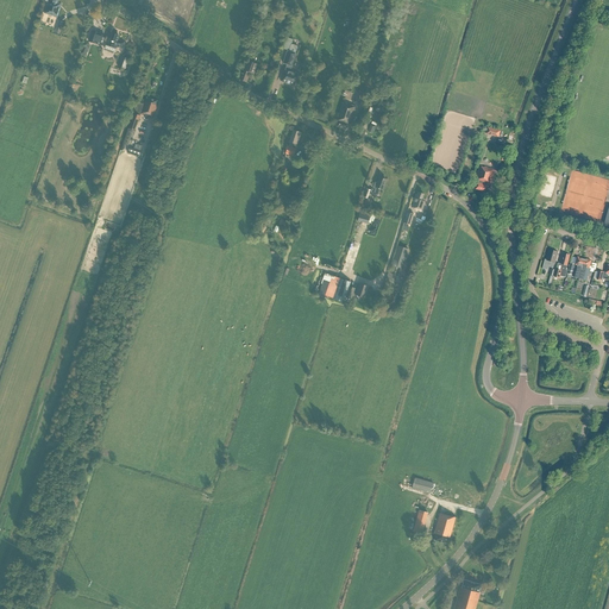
[(57,17),(62,5),(57,4),(58,0),(57,0),(51,0),(51,5),(48,4),(44,13),(57,17)]
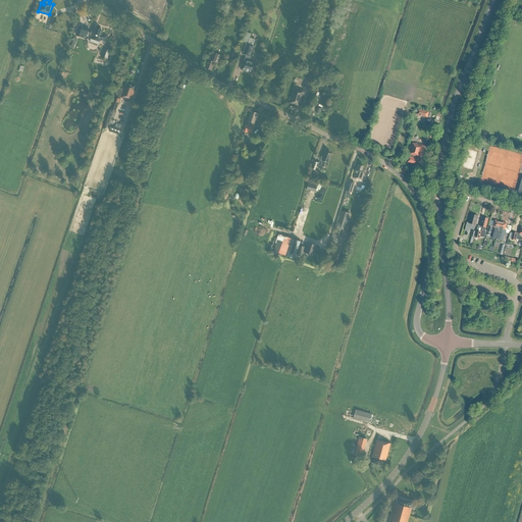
[(87,39),(90,31),(84,29),(84,28),(80,27),(75,36),(81,37),(87,39)]
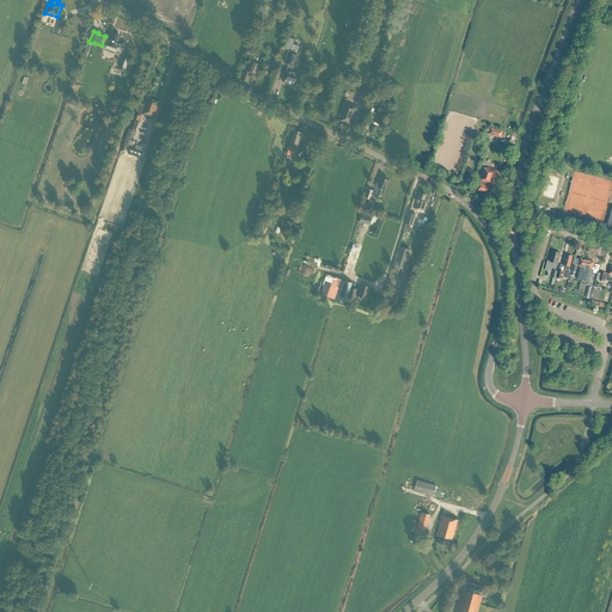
[(118,40),(120,36),(112,34),(111,37),(109,37),(106,46),(116,49),(116,48),(117,48),(117,47),(123,48),(124,42),(118,40)]
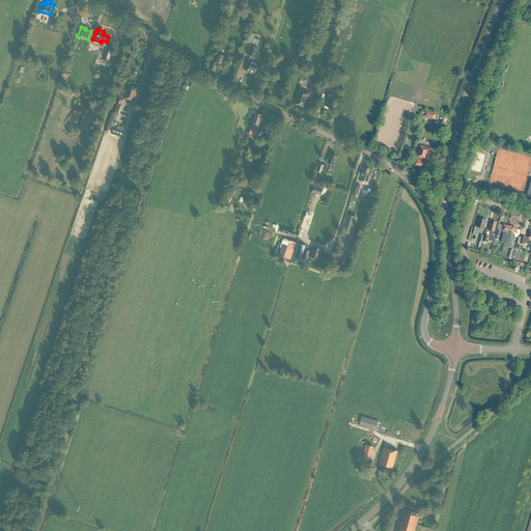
[(256,75),(259,64),(253,62),(254,58),(255,58),(258,47),(250,45),(247,55),(250,56),(248,61),(245,72),(256,75)]
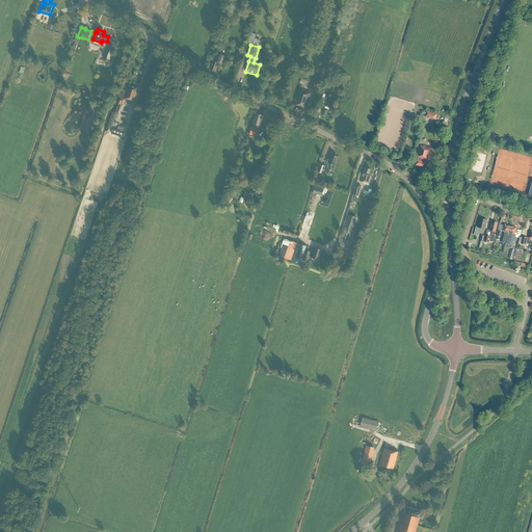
[(109,60),(112,52),(106,49),(103,58),(109,60)]
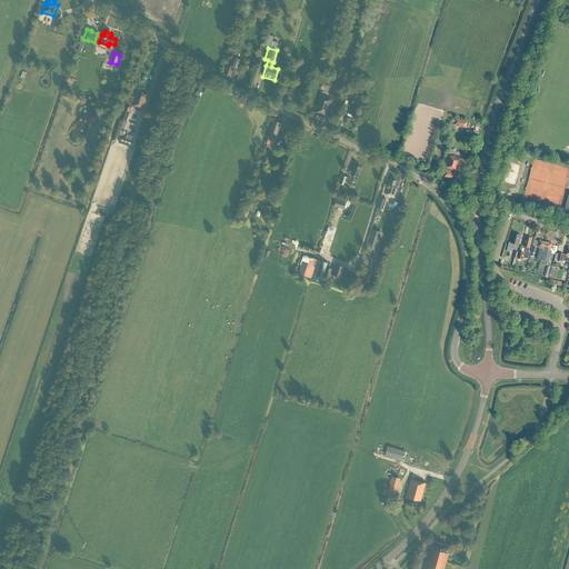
[(238,69),(241,60),(230,57),(229,61),(229,62),(228,66),(225,75),(229,76),(230,75),(231,75),(233,68),(238,69)]
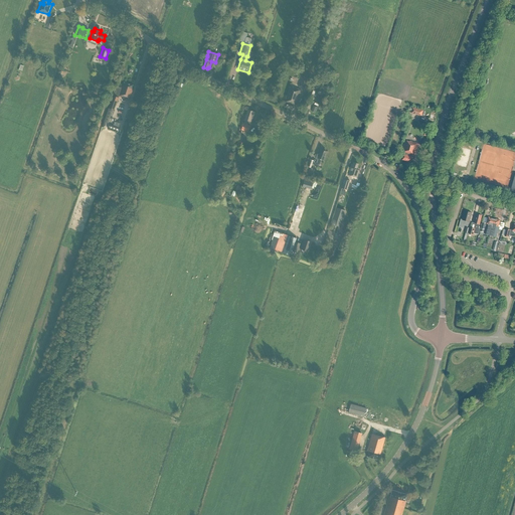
[(308,78),(304,76),(303,76),(301,84),(307,87),(309,78),(308,78)]
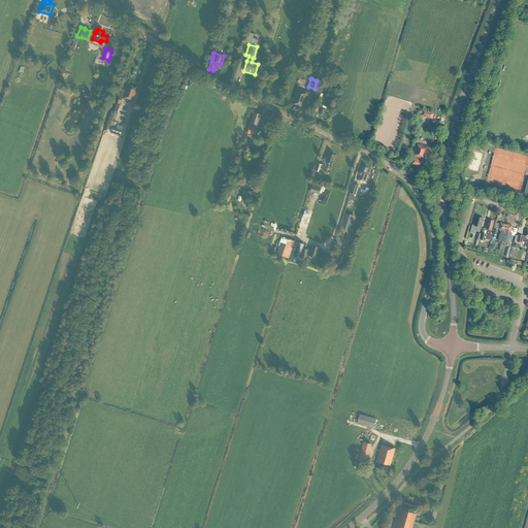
[(134,94),(136,88),(127,85),(126,91),(125,90),(122,99),(133,102),(135,95),(134,94)]
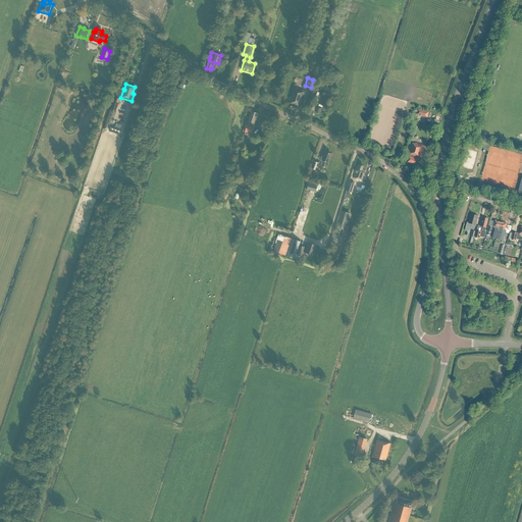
[(297,90),(294,89),(289,103),(290,104),(289,109),(297,111),(298,106),(300,107),(300,105),(304,92),(297,89),(297,90)]
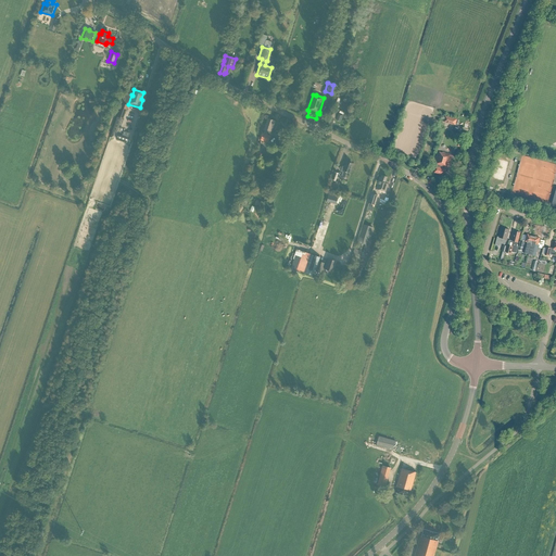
[(123,118),(125,114),(128,105),(122,103),(117,116),(123,118)]
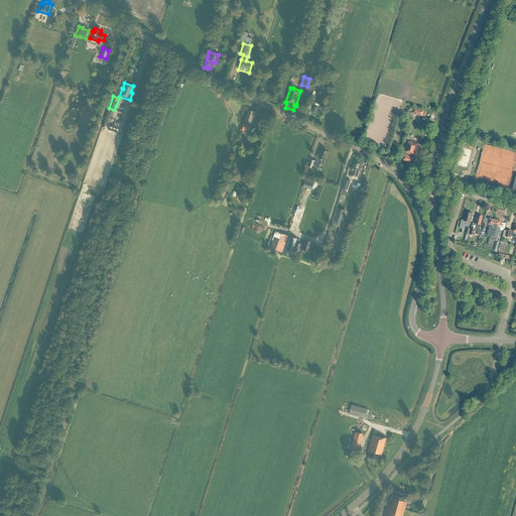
[(422,116),(424,111),(413,108),(412,113),(422,116)]
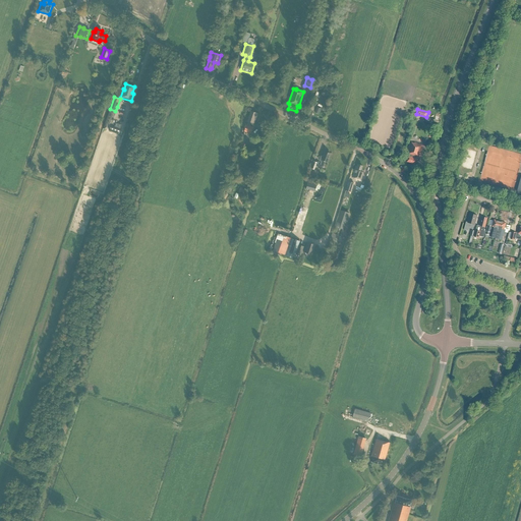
[(110,125),(114,111),(110,110),(105,123),(110,125)]
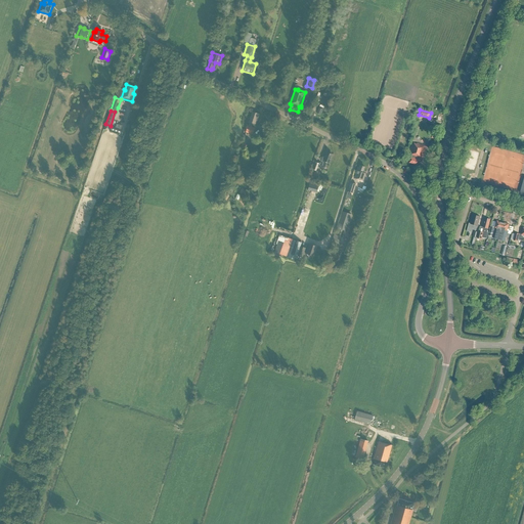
[(256,124),(259,115),(252,112),(249,122),(250,122),(248,126),(245,135),(249,136),(250,134),(252,134),(254,128),(251,127),(253,123),(256,124)]
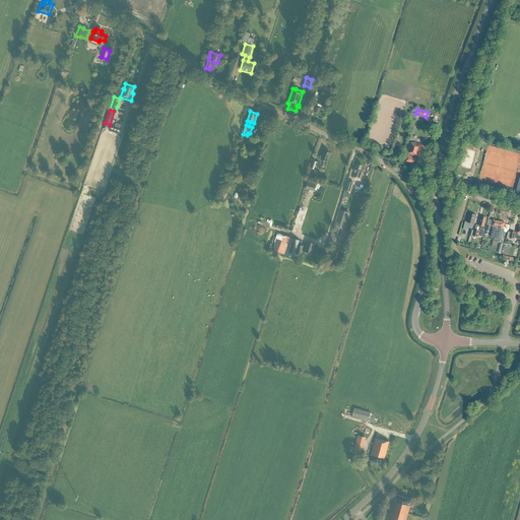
[(413,143),(409,142),(406,153),(408,154),(406,161),(414,164),(416,156),(419,157),(423,145),(414,142),(413,143)]
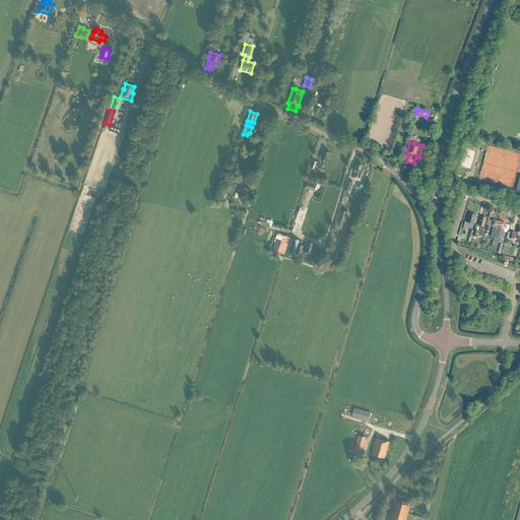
[(326,161),(329,153),(324,151),(322,156),(320,155),(318,160),(321,161),(319,166),(322,167),(323,165),(324,160),(326,161)]
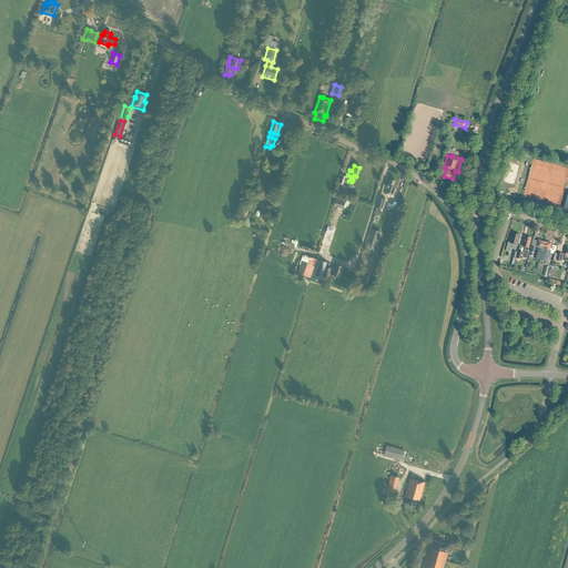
[(393,188),(395,181),(389,180),(389,181),(388,181),(384,193),(394,195),(396,189),(393,188)]
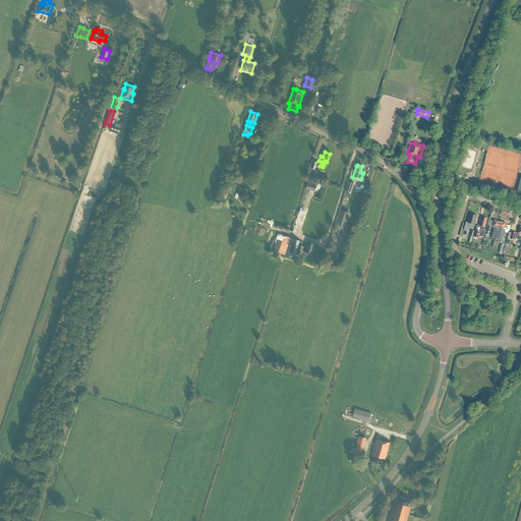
[(314,191),(317,182),(308,180),(305,189),(314,191)]
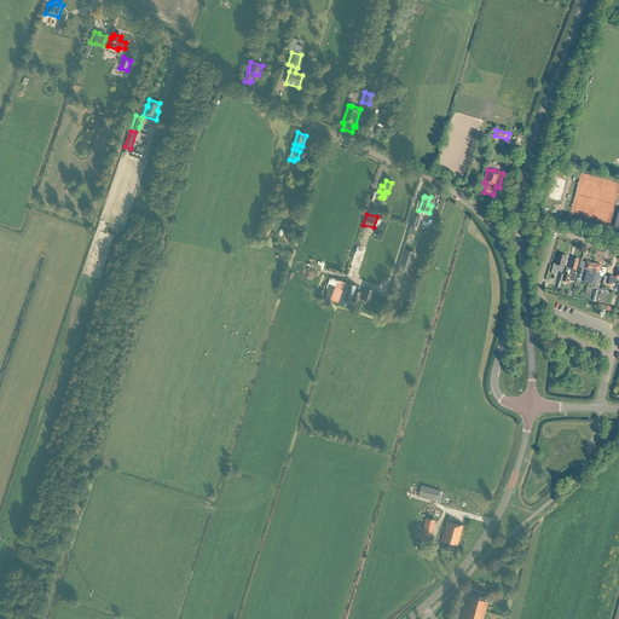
[(417,229),(421,218),(414,215),(410,226),(417,229)]
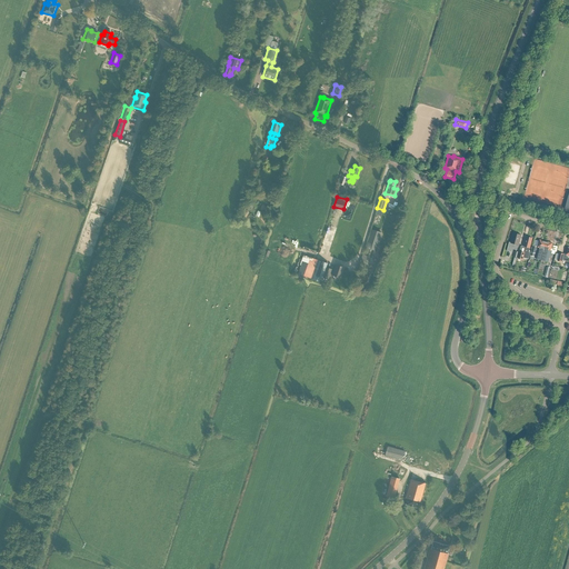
[(377,246),(381,232),(372,229),(368,242),(377,246)]
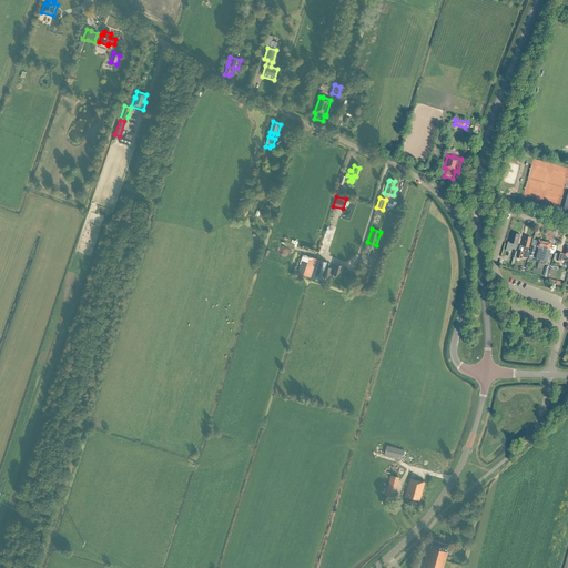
[(518,244),(520,234),(513,232),(510,242),(508,242),(506,251),(510,252),(511,249),(516,250),(517,244),(518,244)]
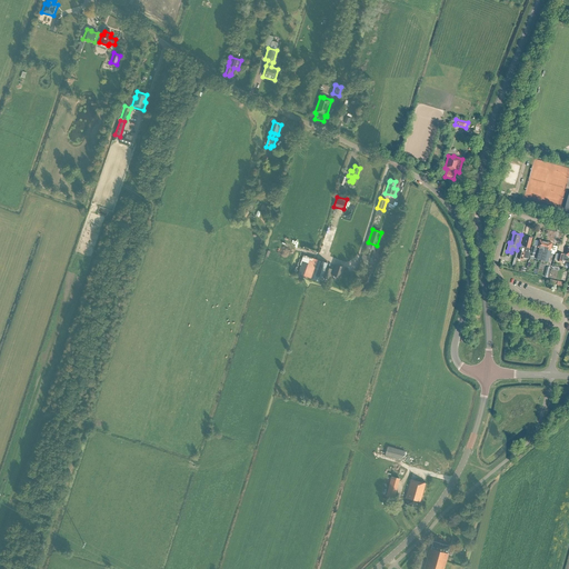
[(530,248),(532,238),(527,237),(525,247),(521,246),(520,251),(519,251),(518,258),(522,260),(523,258),(529,259),(530,252),(529,252),(530,248)]
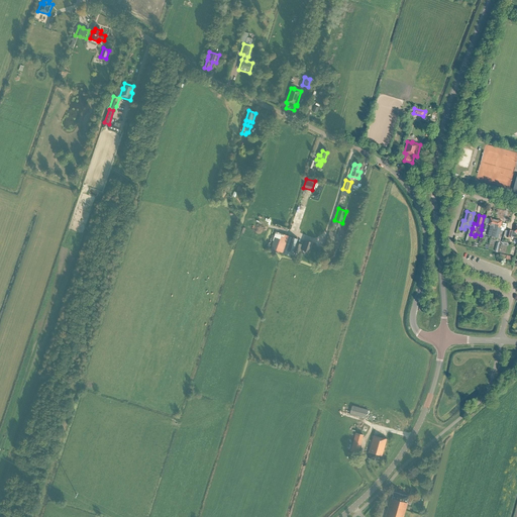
[(492,235),(496,219),(491,218),(489,224),(491,225),(488,235),(492,237),(492,235)]
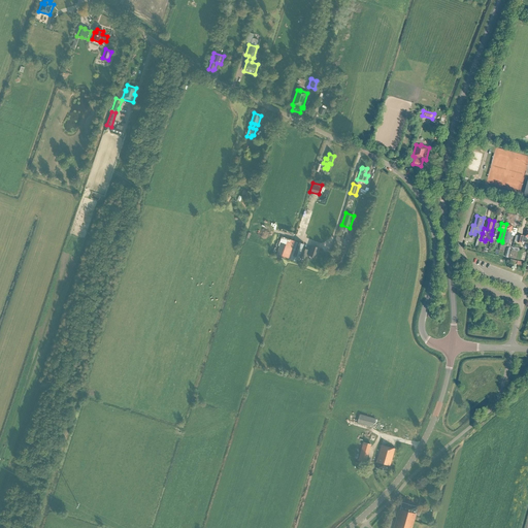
[(506,224),(502,240),(505,241),(507,236),(509,236),(510,232),(516,233),(518,228),(513,227),(513,226),(506,224)]
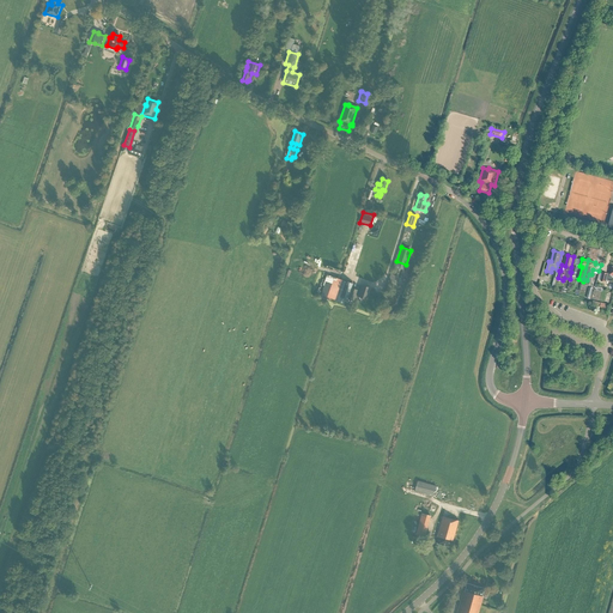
[(612,266),(610,274),(602,272),(601,280),(605,281),(606,280),(612,281),(612,278),(612,266)]
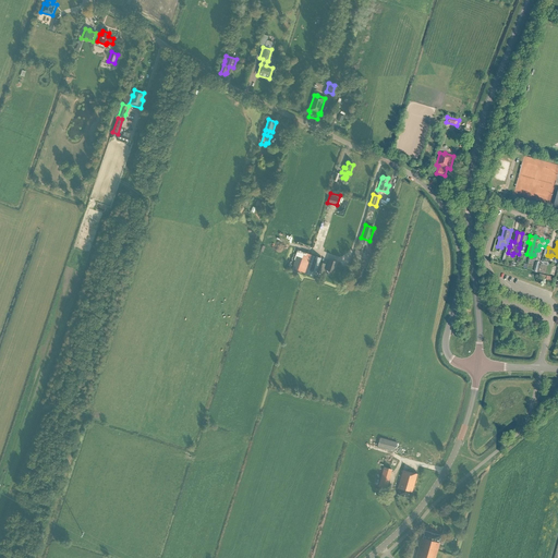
[(311,255),(303,253),(296,271),(304,274),(306,267),(307,264),(311,255)]
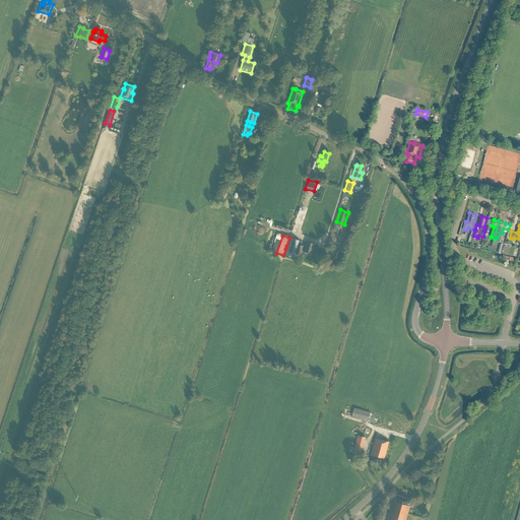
[(303,246),(298,245),(300,241),(289,238),(287,246),(286,246),(285,249),(285,251),(284,255),(294,258),(295,254),(300,256),(303,246)]
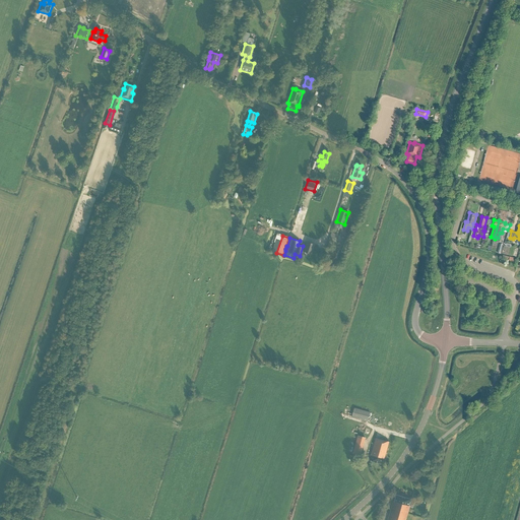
[(338,241),(330,239),(327,247),(336,249),(338,241)]
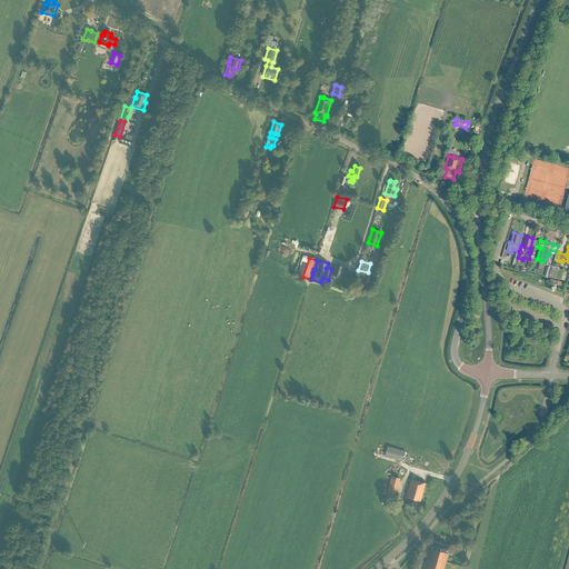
[(340,278),(343,268),(336,265),(333,271),(333,270),(331,276),(340,278)]
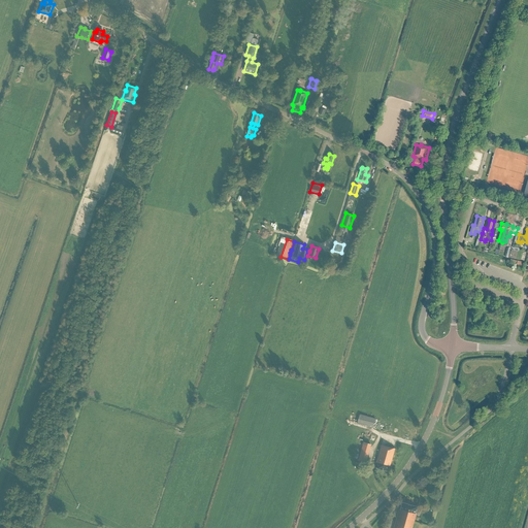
[(372,427),(375,419),(360,415),(357,423),(372,427)]
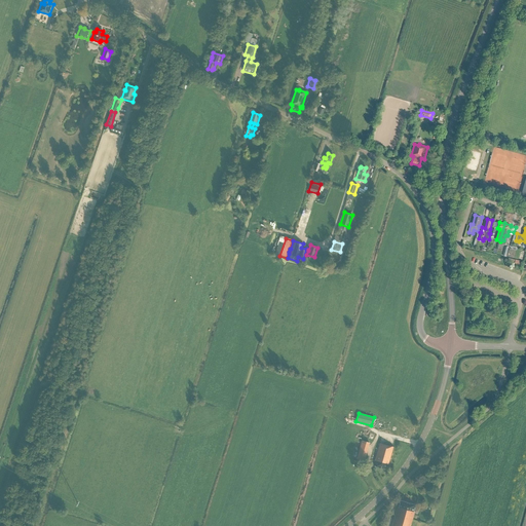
[(365,460),(370,443),(362,441),(357,458),(365,460)]
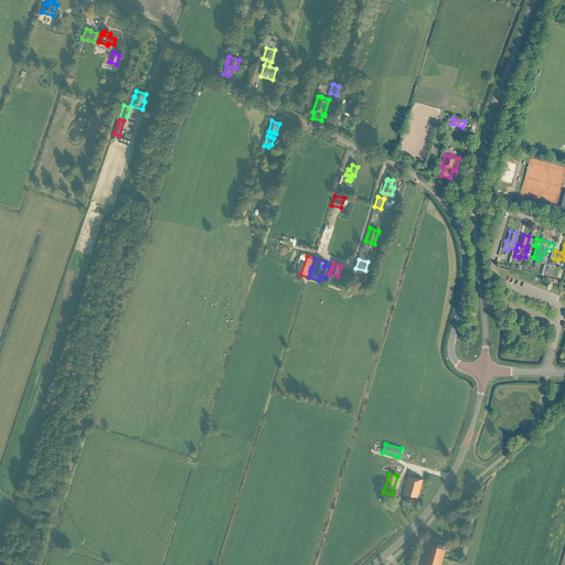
[(417,499),(423,480),(408,476),(403,494),(404,496),(403,501),(414,504),(416,498),(417,499)]
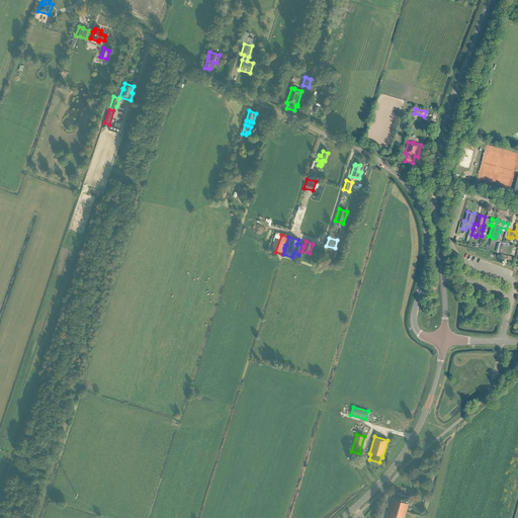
[(407,504),(409,498),(395,493),(393,500),(392,500),(385,517),(404,517),(408,504),(407,504)]
